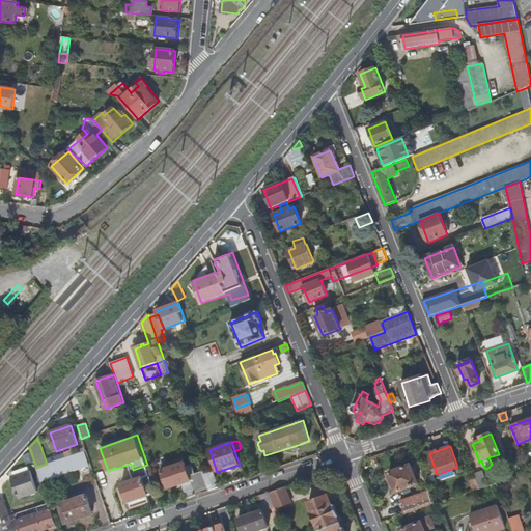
[(36,468),(42,481),(89,466),(84,451),(81,452),(74,455),(66,457),(47,464),(36,468)]
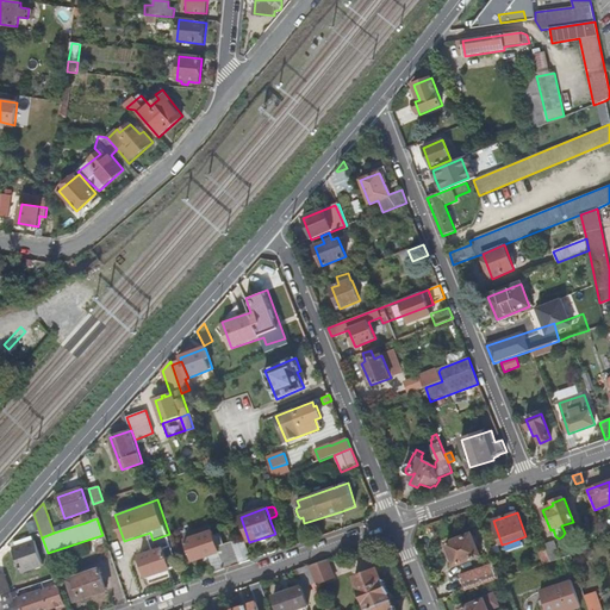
[(186,540),(193,561),(210,556),(215,573),(240,564),(232,542),(224,545),(221,534),(213,536),(212,531),(186,540)]
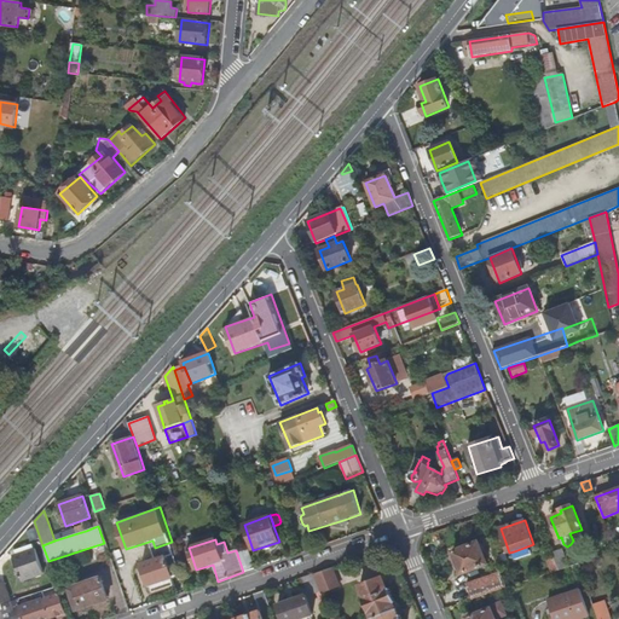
[(479,542),(453,553),(462,574),(487,563),(479,542)]
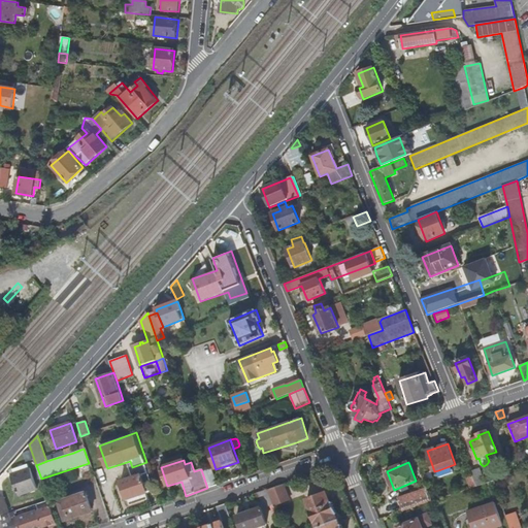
[(456,468),(455,464),(438,470),(440,473),(456,468)]
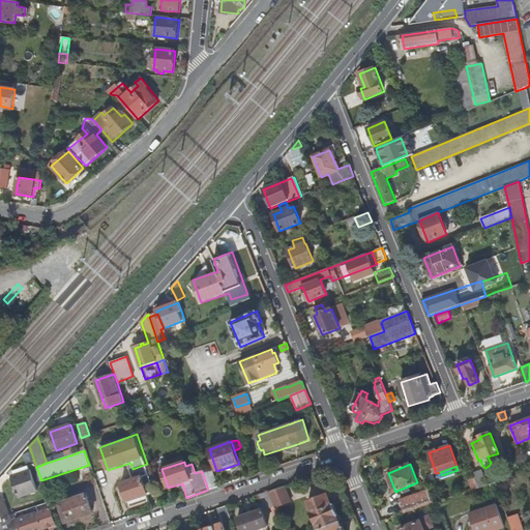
[(217,487),(211,468),(202,471),(208,490),(217,487)]
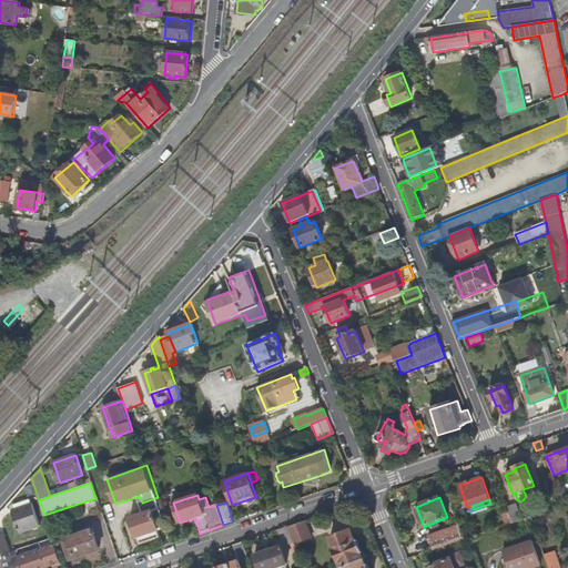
[(32,504),(12,511),(20,533),(40,526),(32,504)]
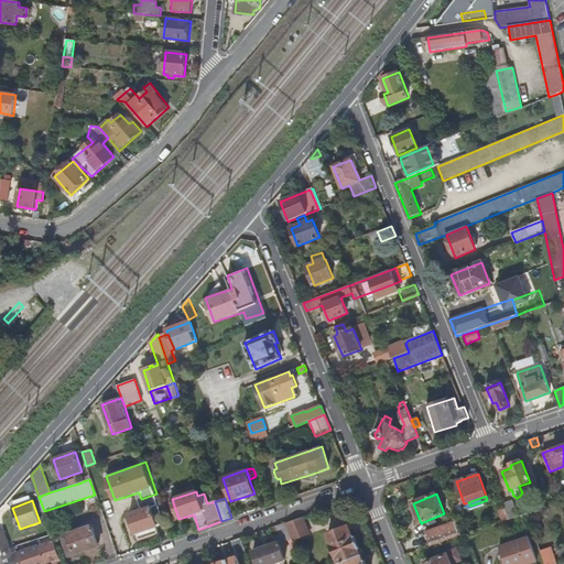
[(156,500),(143,506),(144,510),(151,508),(156,527),(164,523),(156,500)]
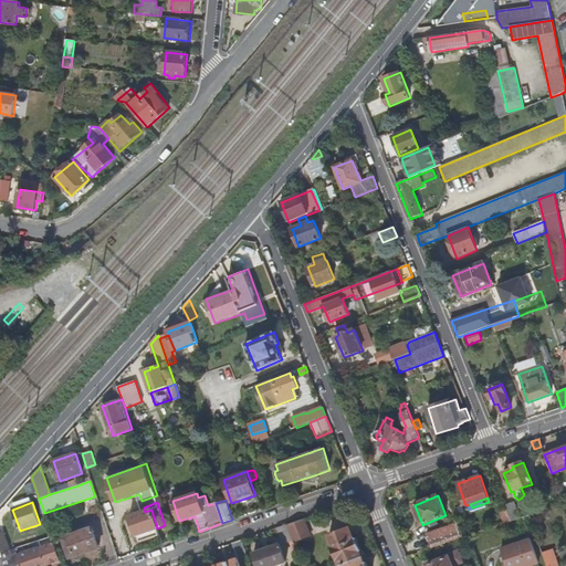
[(514,503),(505,506),(506,509),(511,522),(521,519),(514,503)]
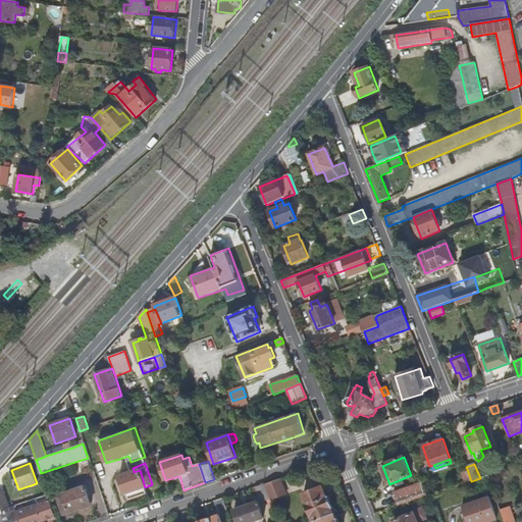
[(467,469),(463,470),(467,479),(462,481),(463,483),(471,481),(467,469)]
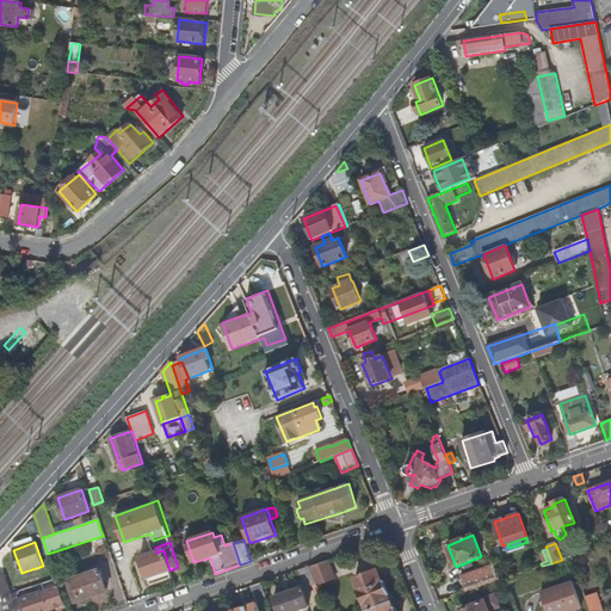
[(156,553),(140,559),(147,578),(148,578),(150,585),(172,578),(170,571),(164,550),(156,553)]
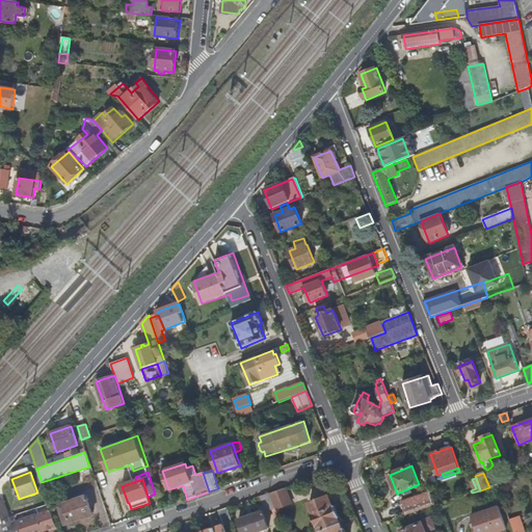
[(286,487),(269,494),(275,508),(275,509),(292,503),(286,487)]
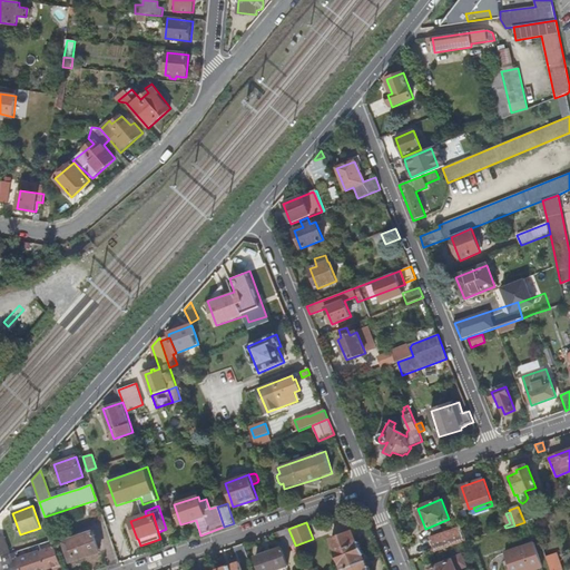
[(458,528),(430,538),(435,552),(467,541),(460,524),(457,526),(458,528)]
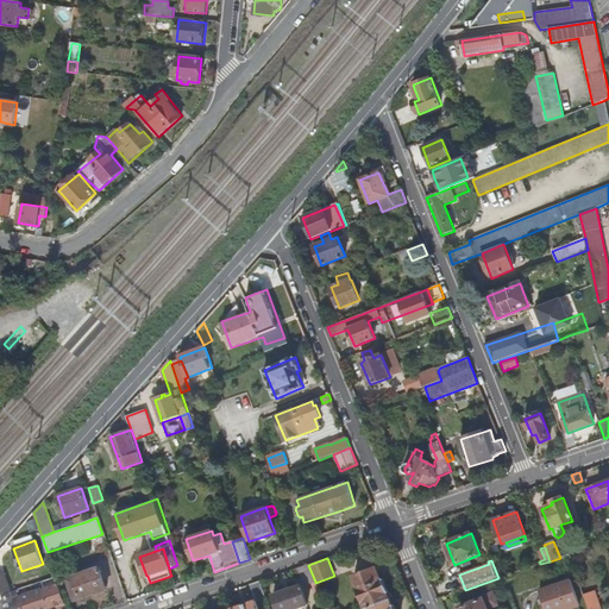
[(308,565),(299,569),(305,584),(306,585),(307,585),(312,583),(315,582),(308,565)]
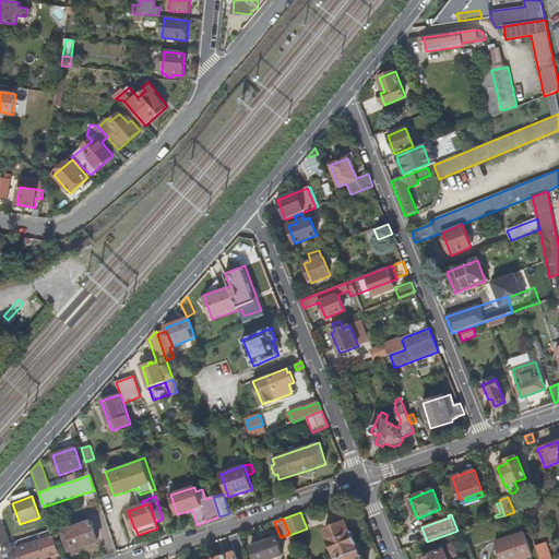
[(345,521),(325,530),(330,540),(329,542),(335,558),(336,558),(358,550),(356,544),(357,544),(353,532),(349,533),(345,521)]
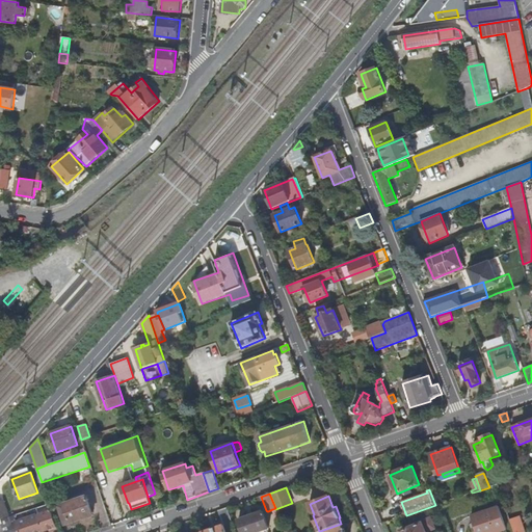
[(86,497),(58,506),(63,521),(69,519),(70,523),(92,515),(86,497)]
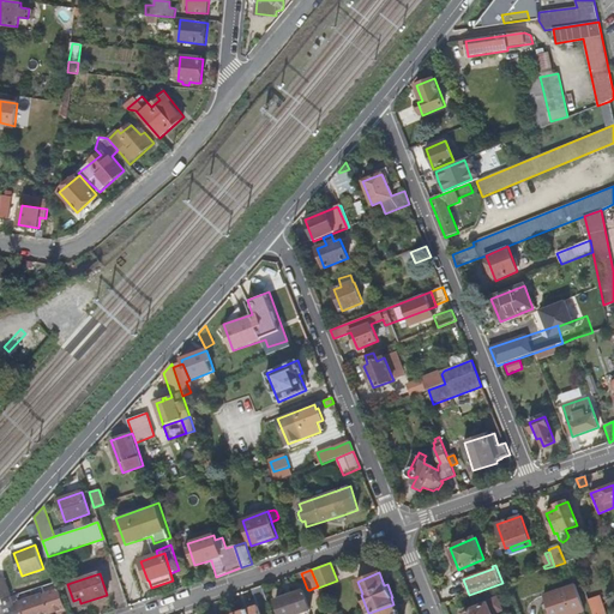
[(0,600),(11,596),(5,578),(0,579),(0,600)]
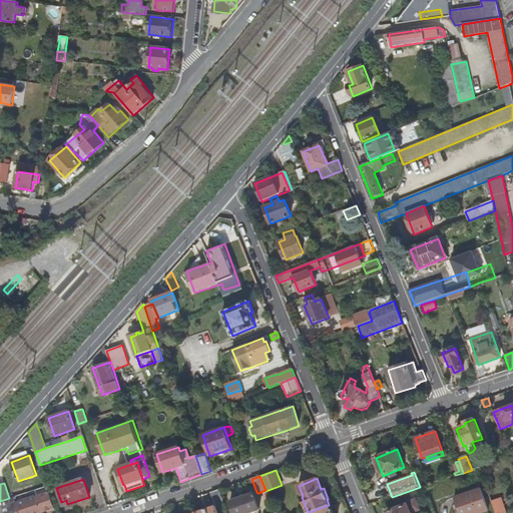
[(224,504),(219,489),(211,492),(215,506),(215,507),(224,504)]
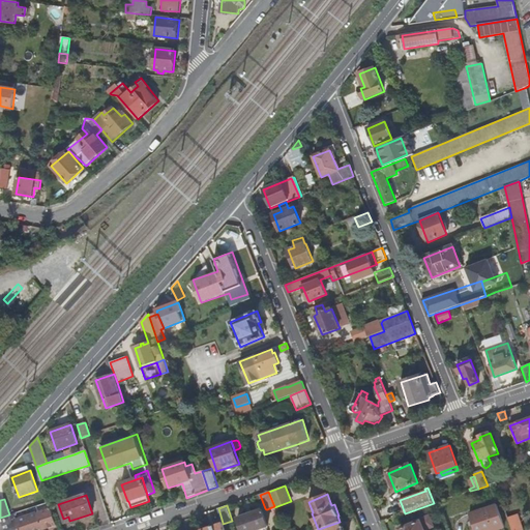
[(497,505),(469,514),(472,521),(473,526),(474,529),(496,529),(504,527),(497,505)]
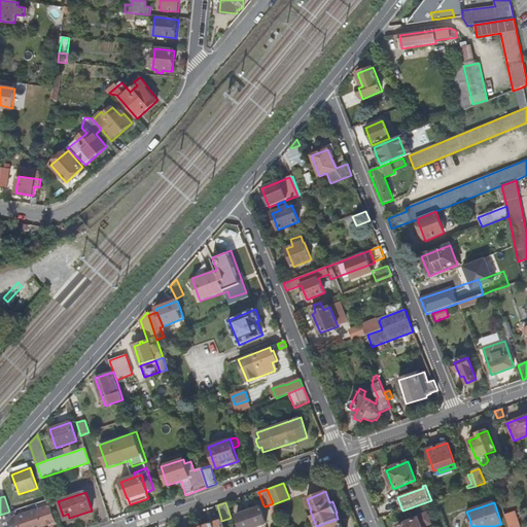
[(16,519),(8,521),(10,526),(42,526),(50,525),(50,526),(58,526),(50,505),(15,517),(16,519)]
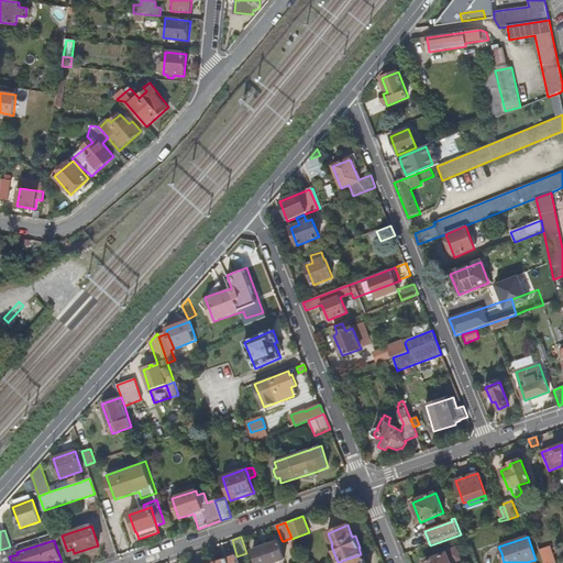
[(278,542),(253,551),(256,562),(272,562),(285,559),(278,542)]
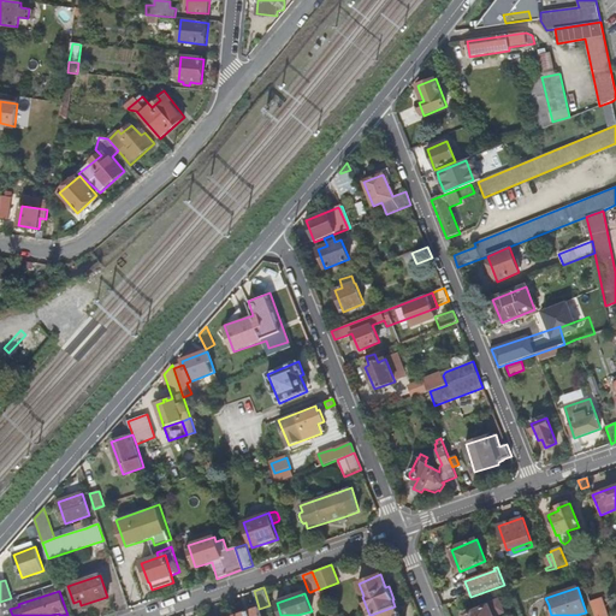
[(608,615),(603,598),(591,603),(594,615),(608,615)]
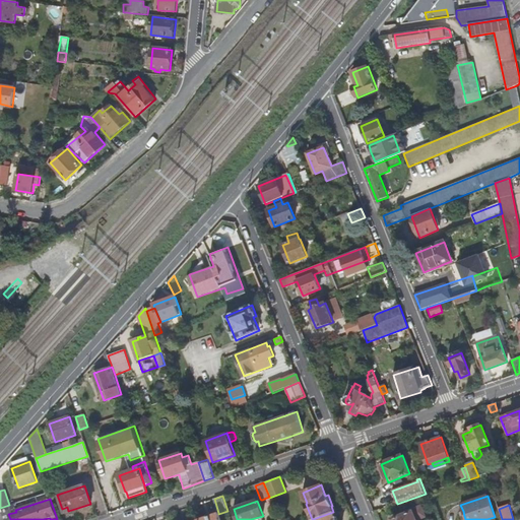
[(412,512),(393,519),(392,519),(417,519),(427,517),(421,506),(411,510),(412,512)]
